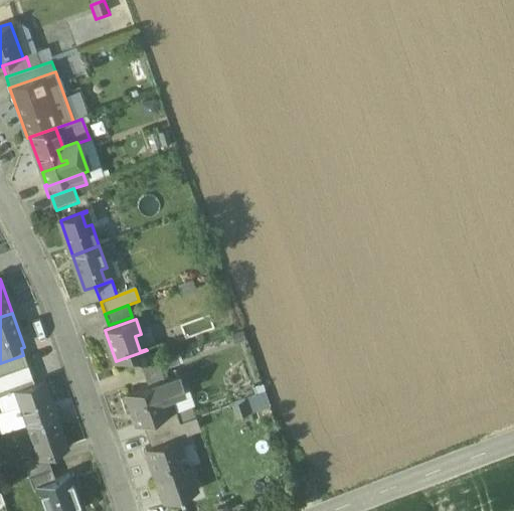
[(23,355),(0,363),(4,375),(28,367),(23,355)]
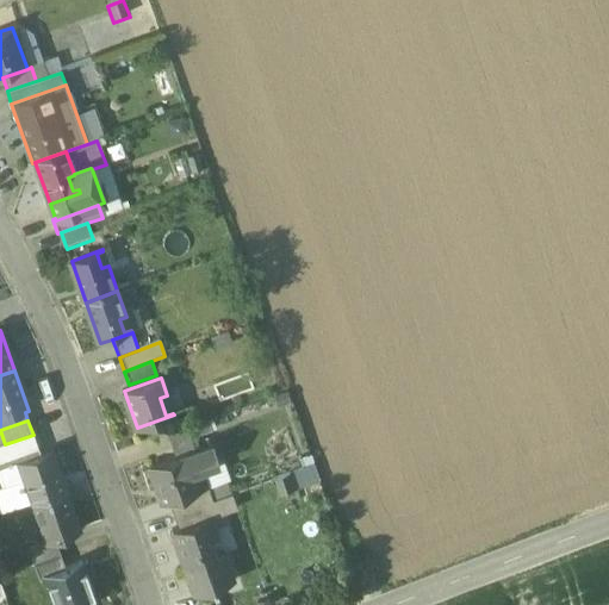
[(5,444),(0,446),(0,462),(38,449),(33,435),(5,444)]
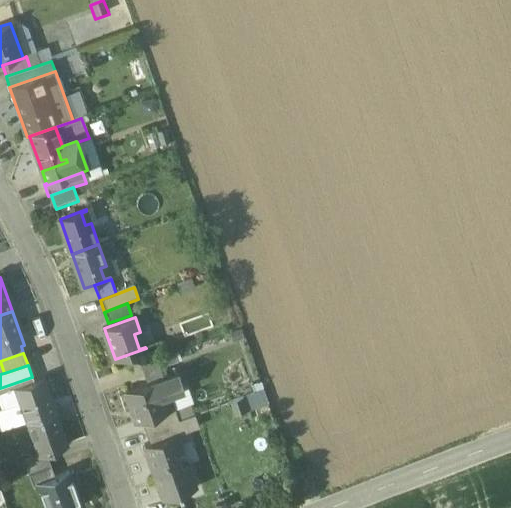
[(177,371),(125,389),(137,422),(141,420),(167,411),(162,397),(184,390),(177,371)]
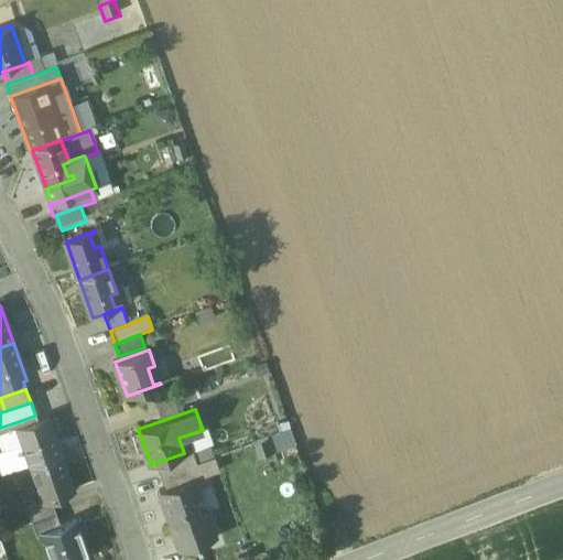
[(35,416),(0,428),(0,434),(0,435),(6,434),(6,433),(18,429),(38,422),(35,416)]
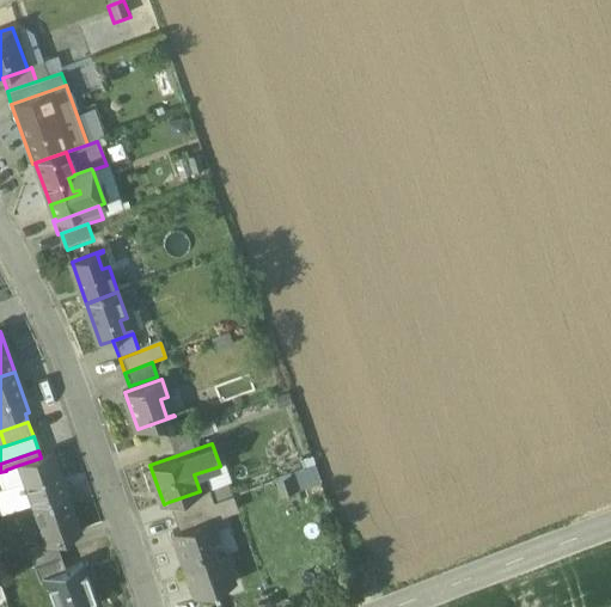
[(41,458),(19,465),(25,483),(34,506),(65,494),(50,454),(41,458)]
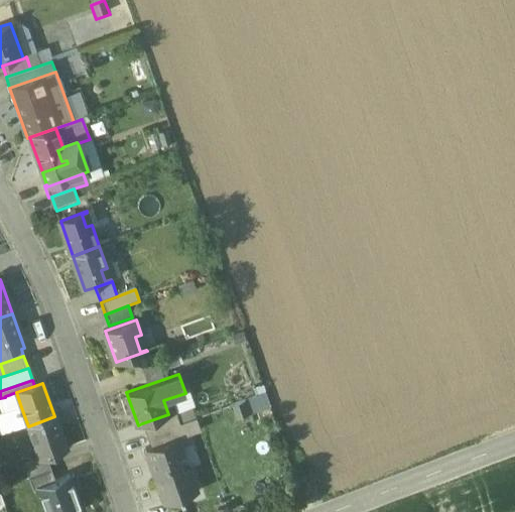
[(16,392),(5,396),(5,397),(0,398),(5,413),(10,411),(21,407),(16,392)]
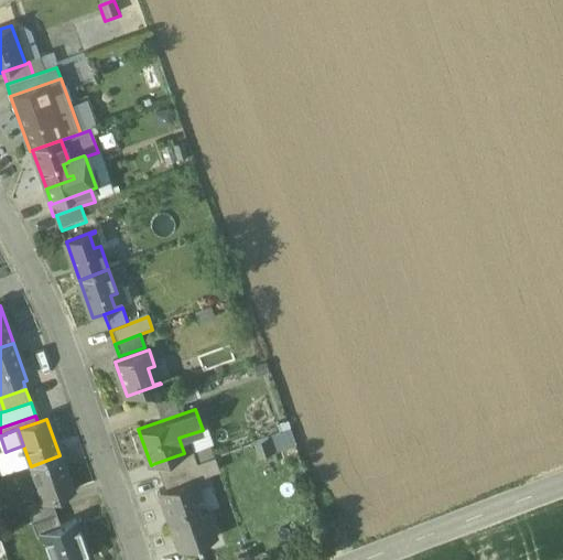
[(275,455),(270,440),(255,445),(260,461),(275,455)]
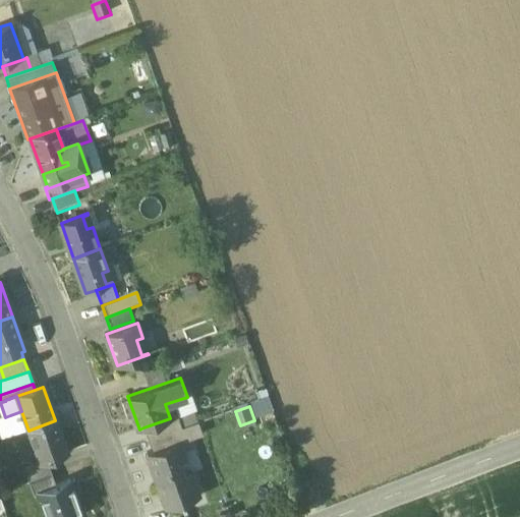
[(21,411),(10,415),(5,417),(0,418),(0,432),(3,440),(11,437),(29,431),(21,411)]
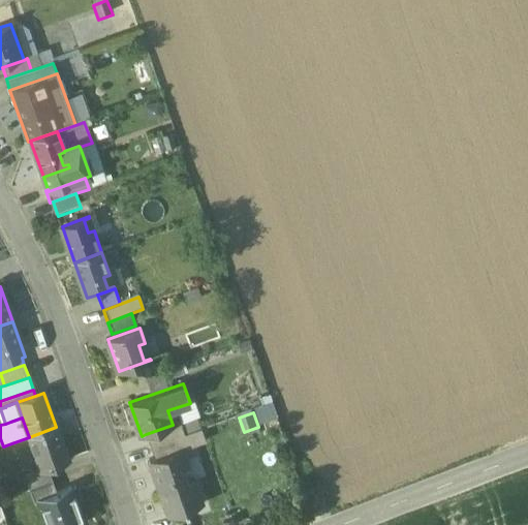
[(173,425),(146,434),(151,448),(176,438),(184,435),(180,423),(173,425)]
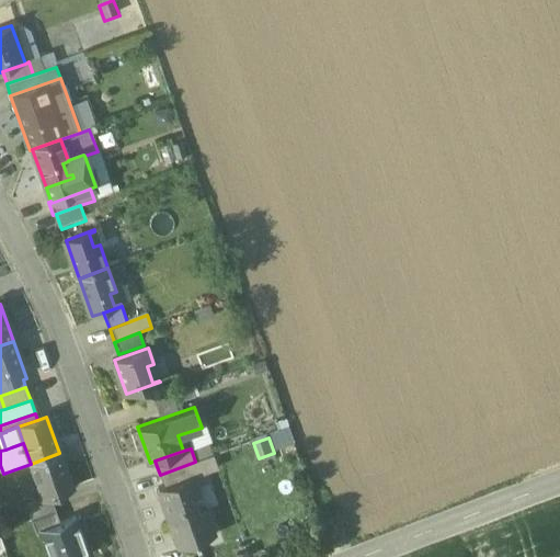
[(59,453),(31,464),(37,482),(43,481),(48,496),(43,498),(44,500),(44,501),(52,499),(73,491),(59,453)]
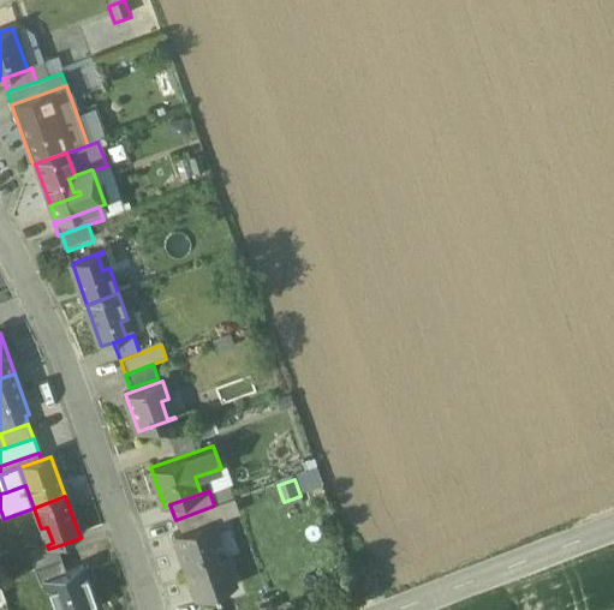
[(214,506),(204,509),(209,524),(214,521),(215,524),(239,515),(233,500),(214,506)]
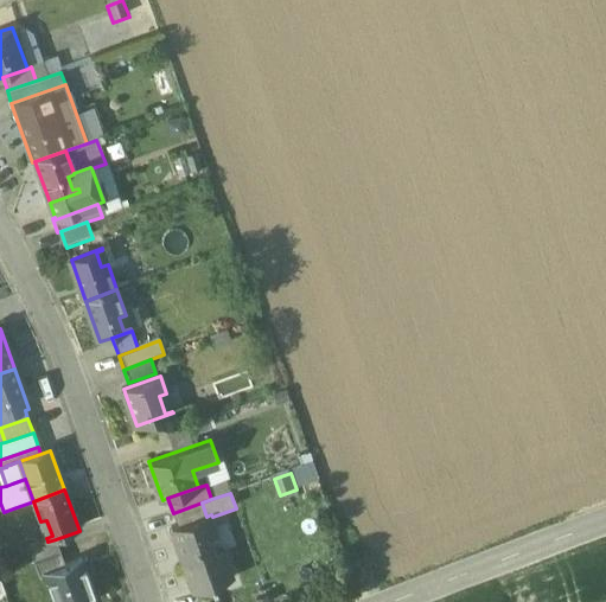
[(202,503),(173,513),(177,526),(206,517),(202,503)]
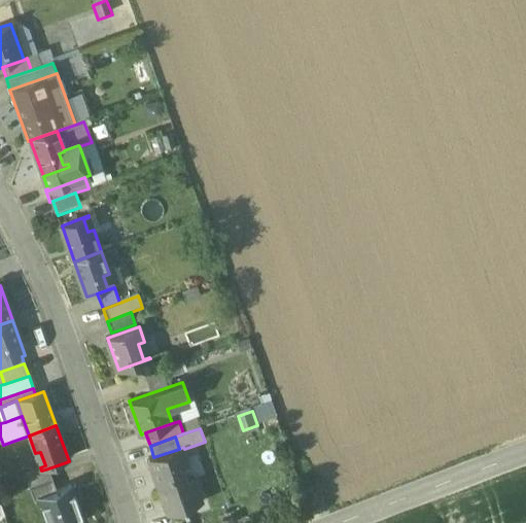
[(153,457),(148,459),(168,515),(184,509),(184,512),(187,511),(186,509),(203,502),(184,449),(183,447),(179,449),(153,457)]
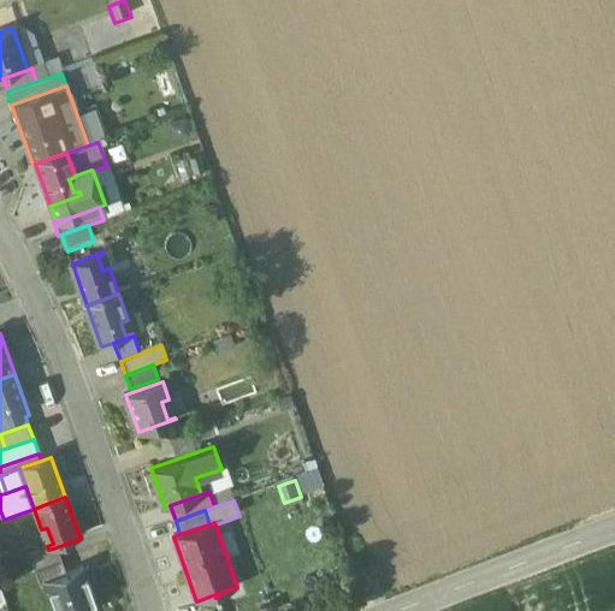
[(57,547),(48,550),(48,549),(29,556),(35,573),(61,563),(61,562),(57,547)]
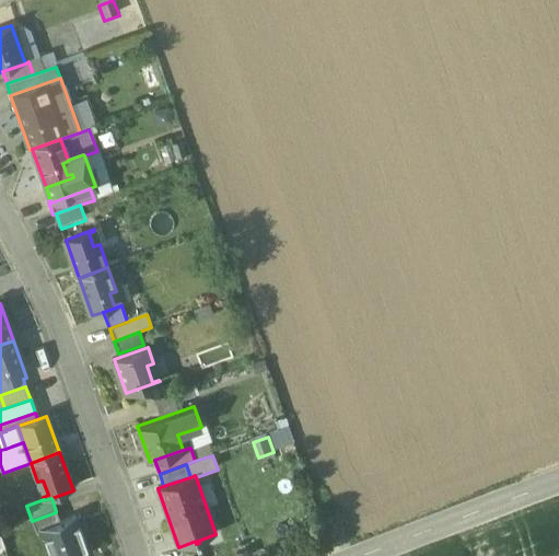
[(56,512),(32,521),(36,534),(42,532),(42,531),(60,524),(56,512)]
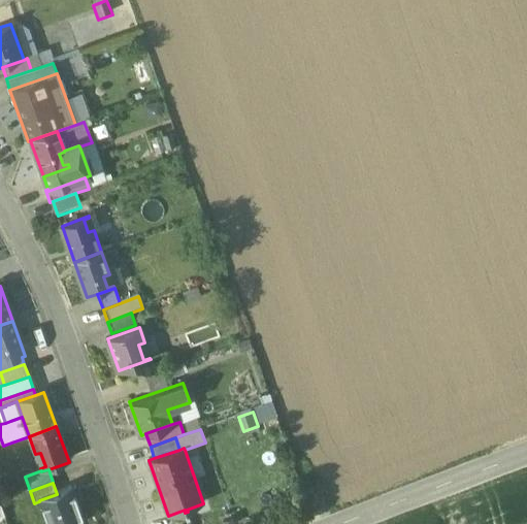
[(57,494),(39,500),(39,501),(46,521),(47,521),(48,523),(84,523),(71,489),(57,494)]
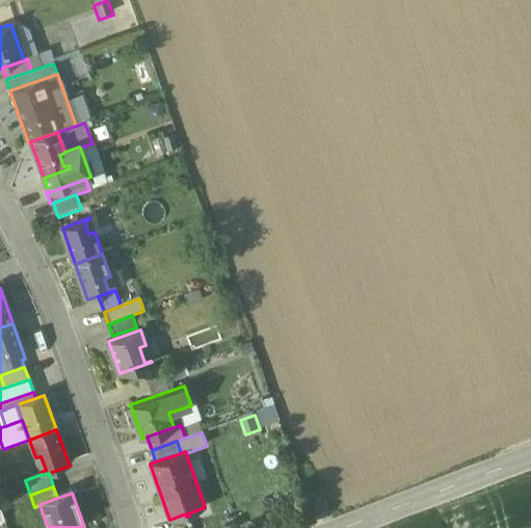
[(317,493),(307,496),(313,511),(322,508),(317,493)]
